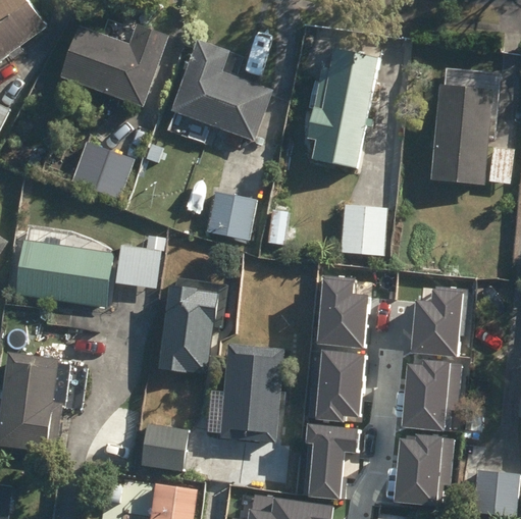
[(0,60),(8,55),(12,60),(22,53),(18,48),(46,28),(24,0),(0,0),(0,60)]
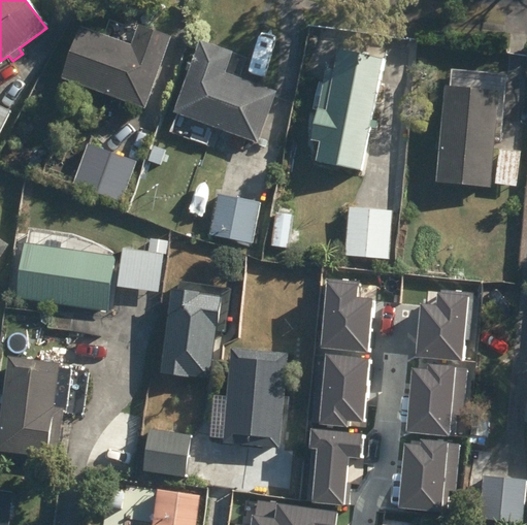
[(62,78),(144,108),(170,38),(138,26),(130,46),(80,28),(62,78)]
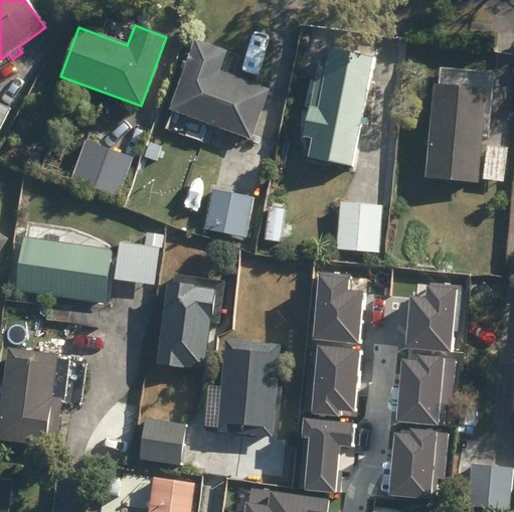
[(308,45),(319,46),(321,32),(315,31),(316,25),(310,25),(308,45)]
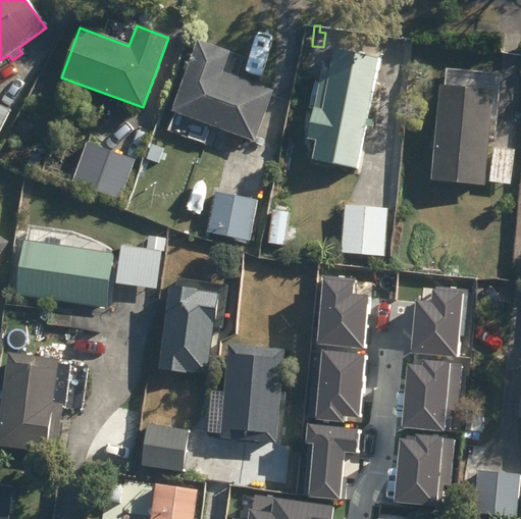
[(171,112),(254,142),(272,91),(222,72),(229,53),(197,41),(171,112)]
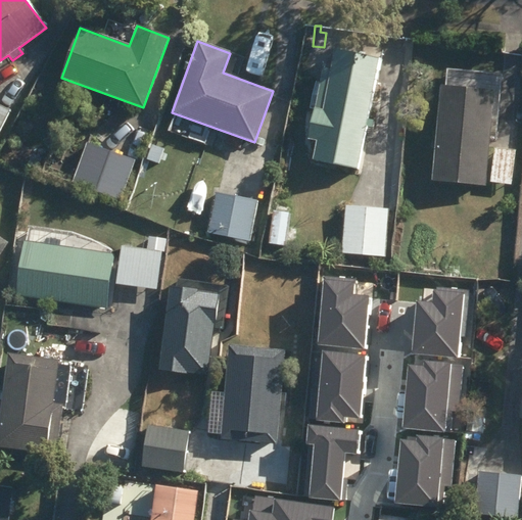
[(377,89),(400,91),(405,53),(381,50),(377,89)]
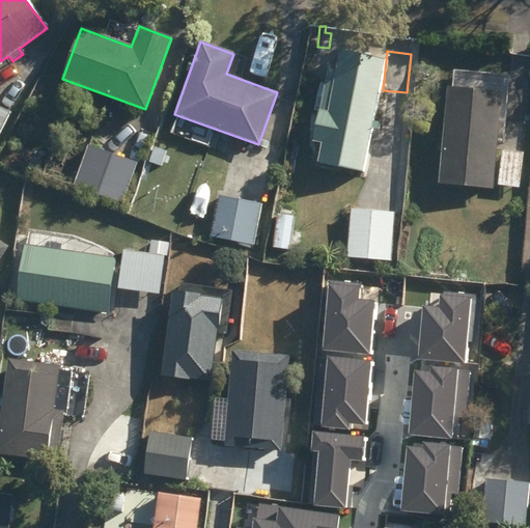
[(316,166),(363,175),(384,60),(337,52),(334,71),(327,70),(325,82),(322,81),(310,142),(321,144),(316,166)]
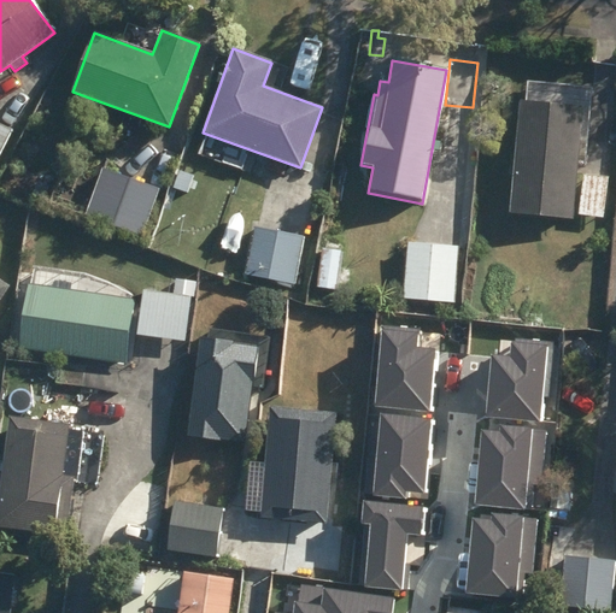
[(510,214),(575,219),(584,105),(568,104),(568,107),(520,104),(510,214)]
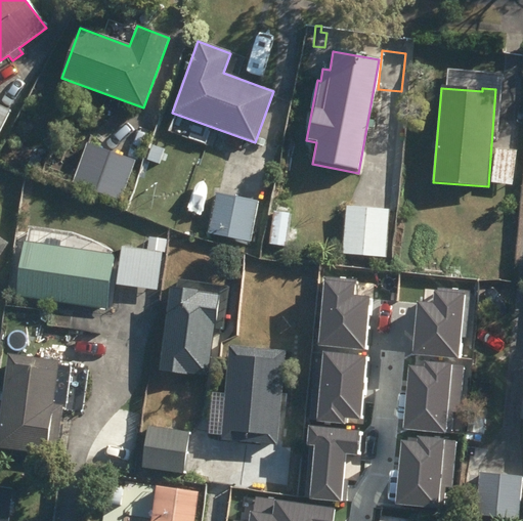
[(0,132),(11,110),(0,104),(0,132)]
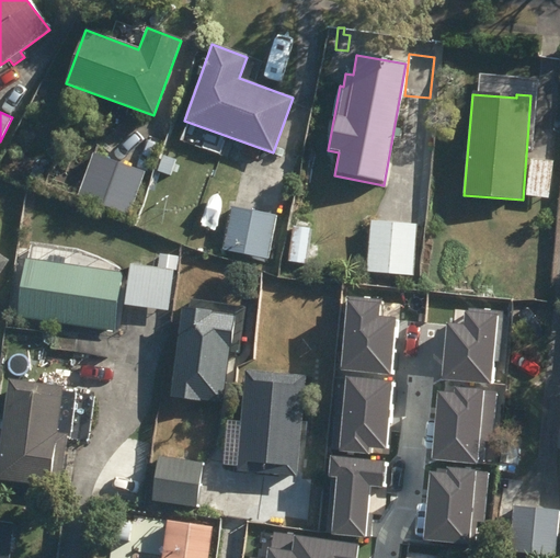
[(79,196),(130,215),(147,171),(94,152),(79,196)]
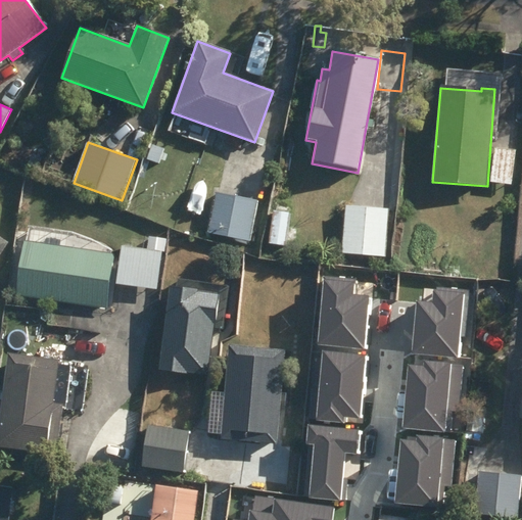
[(147,159),(160,163),(167,147),(154,143),(147,159)]
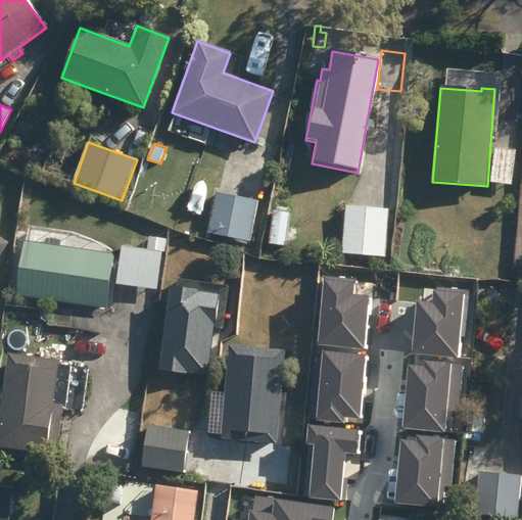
[(490,184),(512,186),(516,149),(494,147),(490,184)]
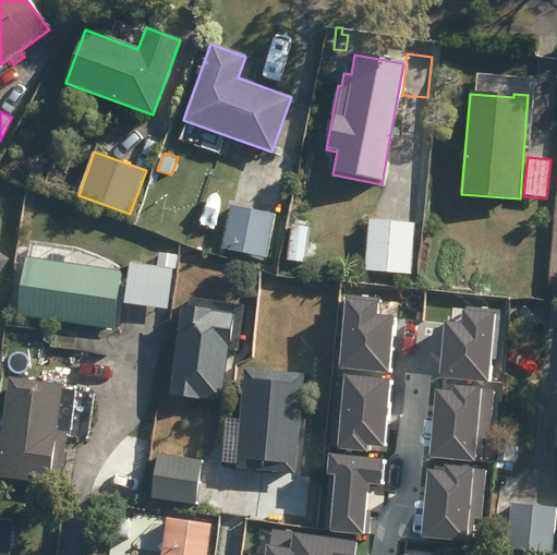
[(222,248),(269,255),(276,213),(230,205),(222,248)]
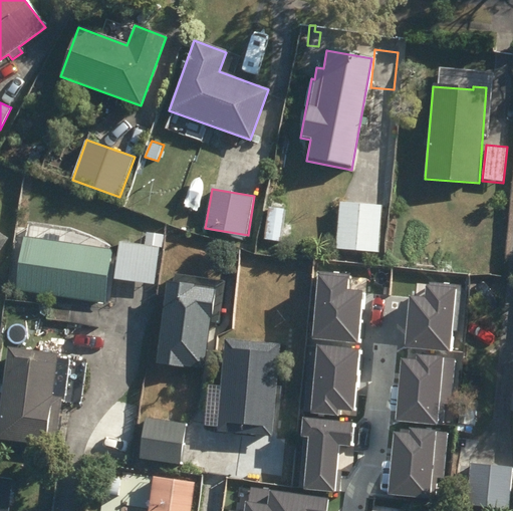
[(335,249),(379,251),(381,206),(338,204),(335,249)]
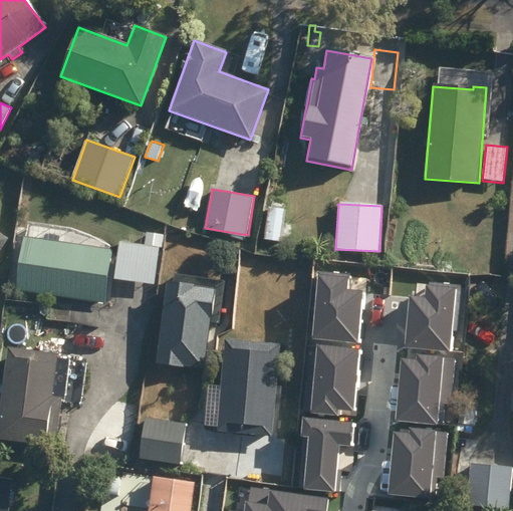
[(268,239),(281,240),(284,209),(271,207),(268,239)]
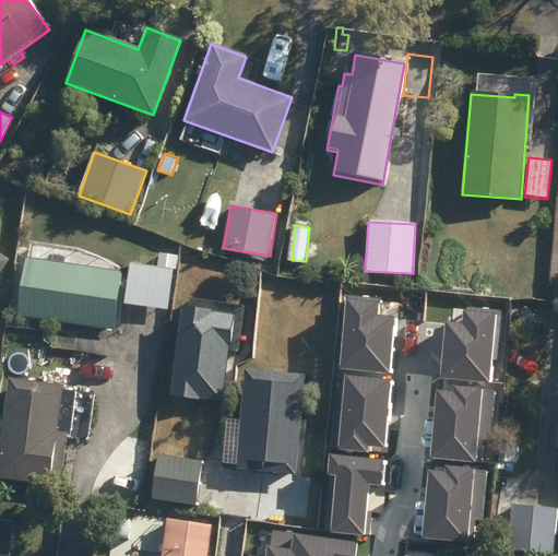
[(19,316),(116,327),(122,271),(70,264),(72,246),(30,240),(27,259),(26,259),(19,316)]
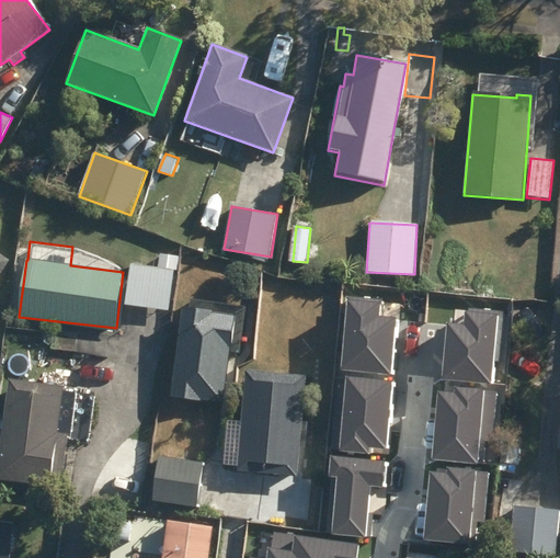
[(125,306),(170,310),(176,249),(157,247),(155,268),(129,265),(125,306)]
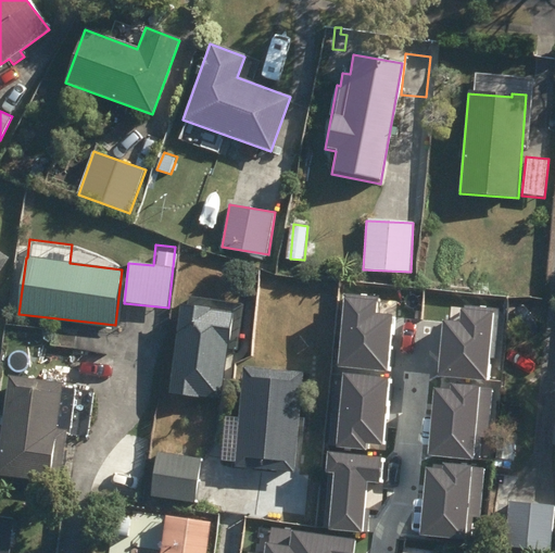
[(0,272),(10,258),(0,251),(0,272)]
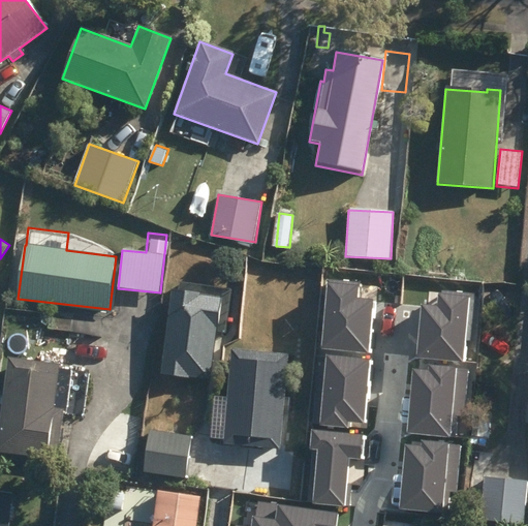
[(321,344),(367,348),(371,297),(356,296),(358,281),(327,279),(321,344)]
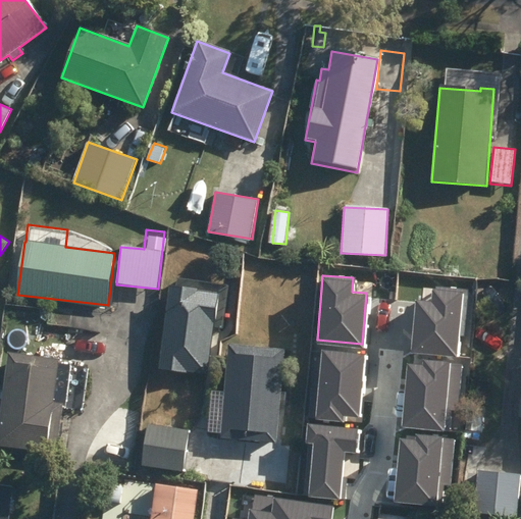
[(159,369),(186,372),(187,370),(206,372),(212,325),(215,325),(218,294),(170,288),(159,369)]
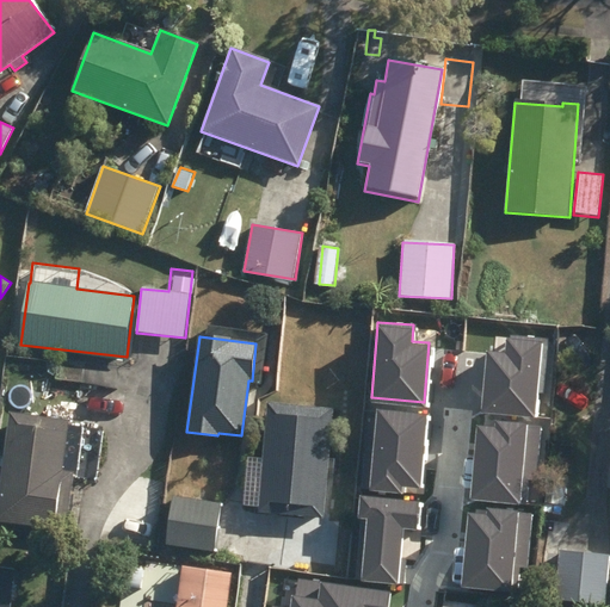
[(486,350),(481,409),(533,413),(538,340),(507,338),(506,351),(486,350)]
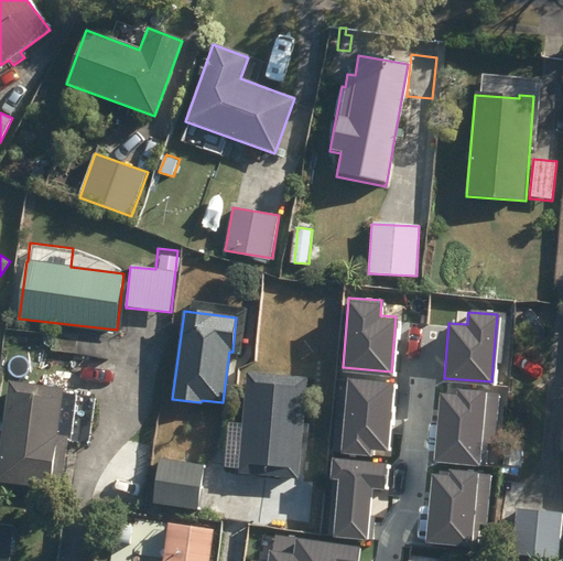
[(238,474),(298,479),(307,379),(247,374),(238,474)]
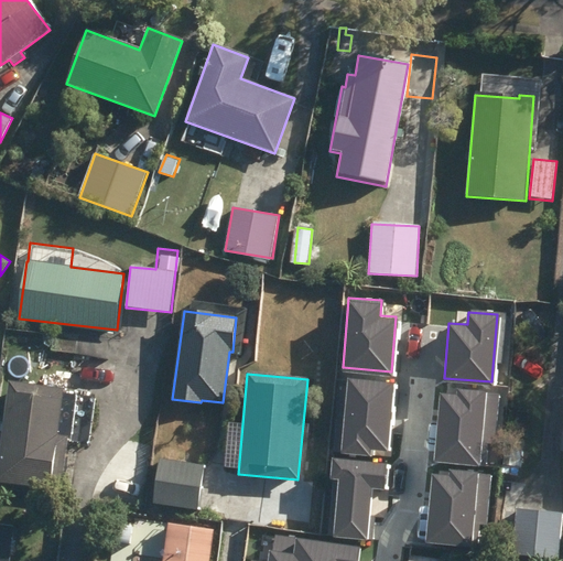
[(346,376),(339,449),(368,451),(369,445),(386,446),(392,379),(346,376)]
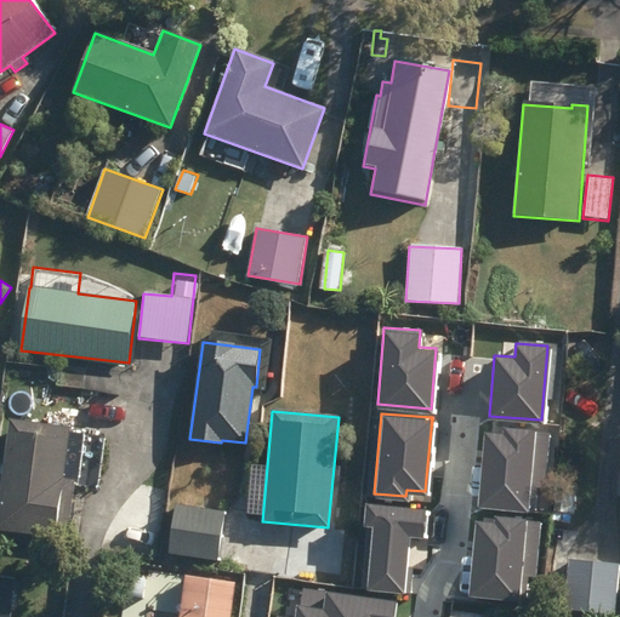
[(0,531),(67,541),(74,481),(63,479),(69,430),(9,422),(0,487),(0,531)]
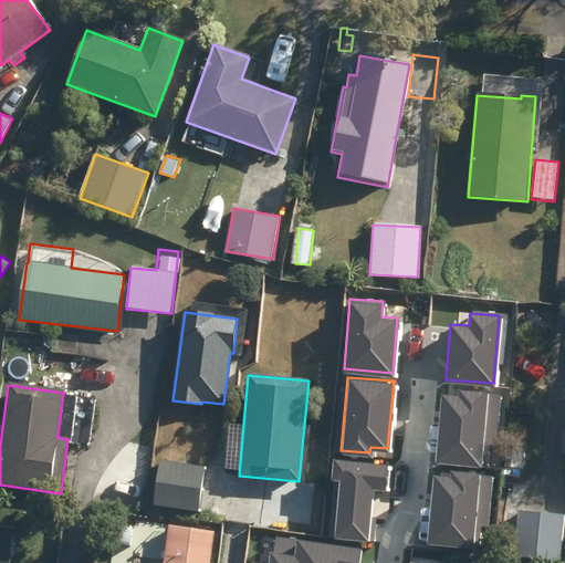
[(480,465),(487,392),(458,389),(458,395),(440,393),(435,460),(480,465)]
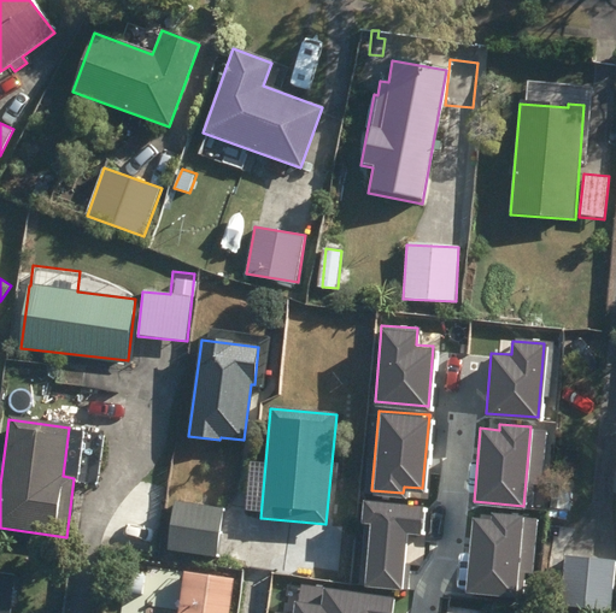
[(186,501),(205,504),(207,490),(187,488),(186,501)]
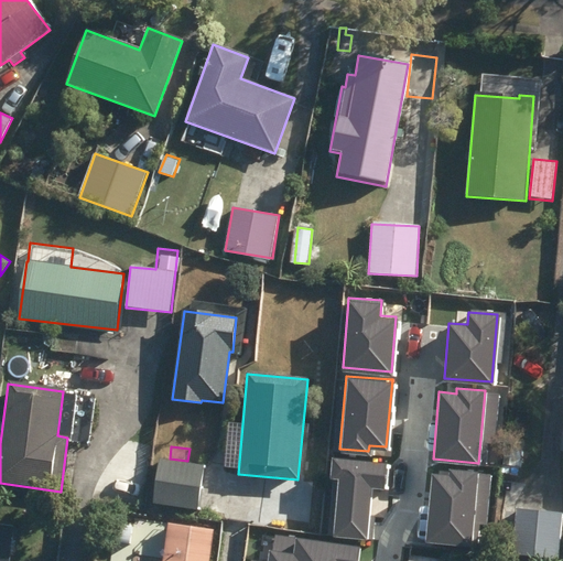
[(339,476),(333,533),(365,538),(371,485),(383,486),(386,460),(332,454),(329,475),(339,476)]
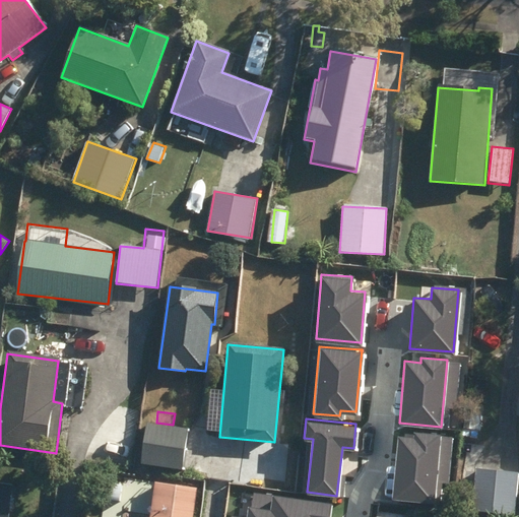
[(140,463),(181,470),(187,430),(146,424),(140,463)]
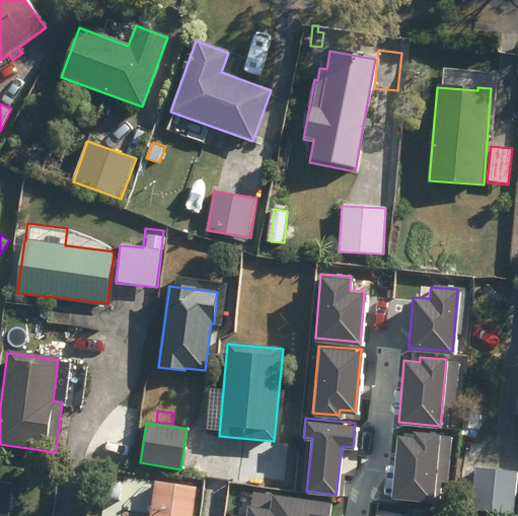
[(433,500),(439,433),(413,431),(413,436),(396,435),(391,496),(433,500)]
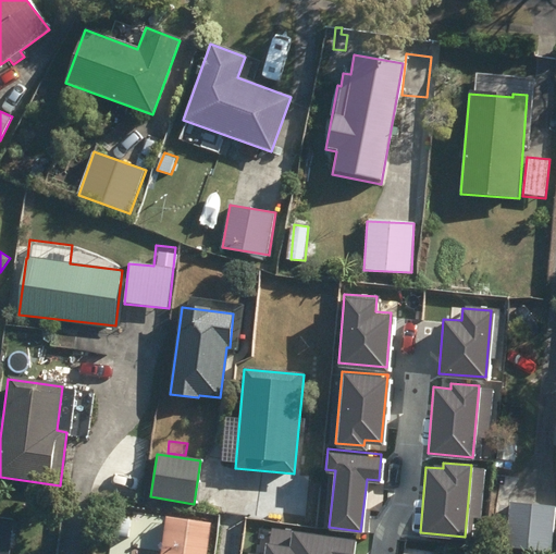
[(504,546),(552,552),(555,516),(555,505),(509,501),(504,546)]
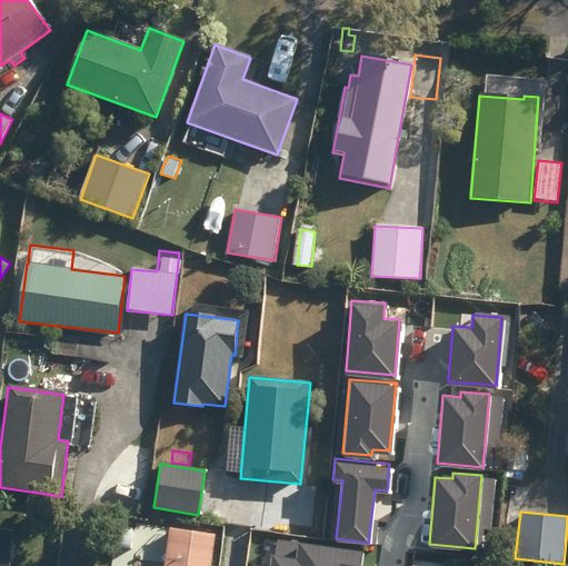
[(166,565),(209,565),(213,534),(170,529),(166,565)]
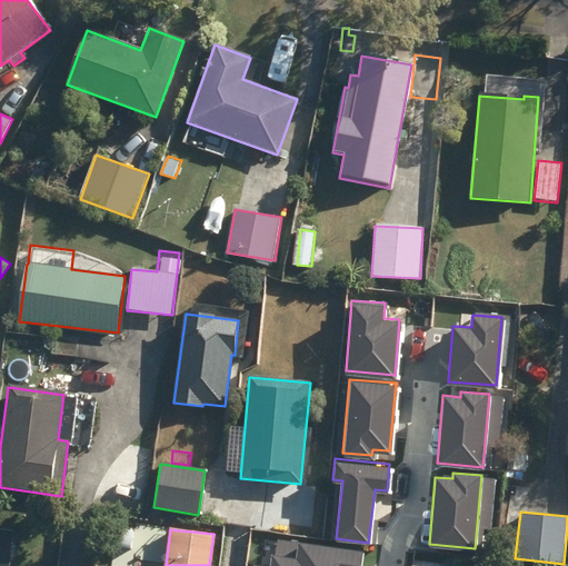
[(358,565),(361,550),(278,538),(276,555),(271,554),(270,565),(253,563),(252,565),(358,565)]
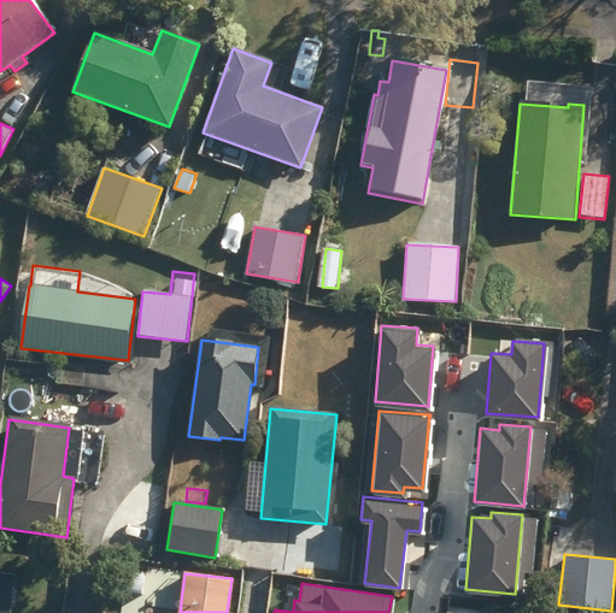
All buildings are outlined.
